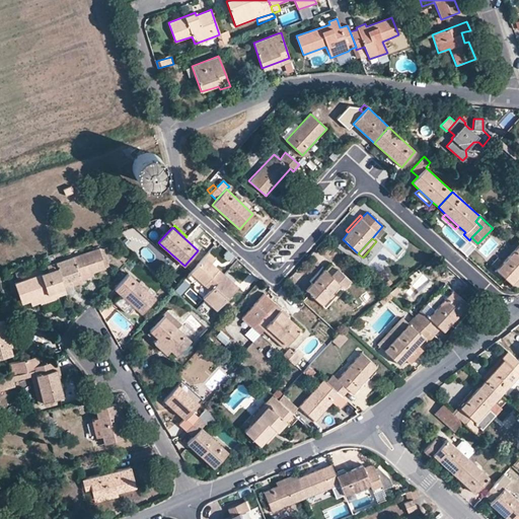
[(518,277),(518,276),(518,243),(497,270),(512,284),(518,277)]
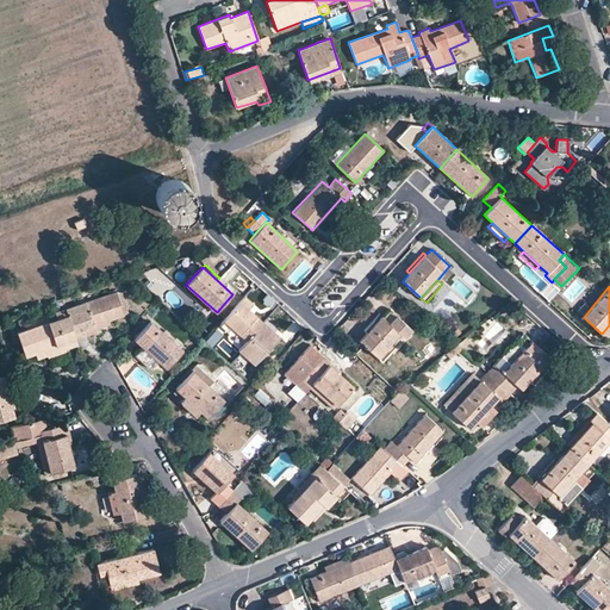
[(98,298),(76,306),(64,310),(67,316),(74,337),(110,325),(110,322),(123,316),(116,292),(98,298)]
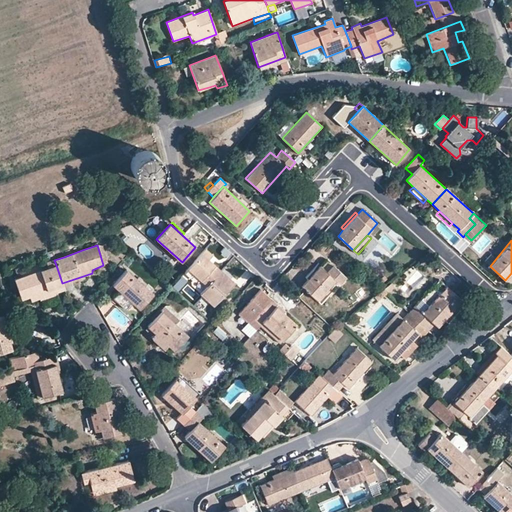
[(63,252),(64,257),(82,250),(81,246),(63,252)]
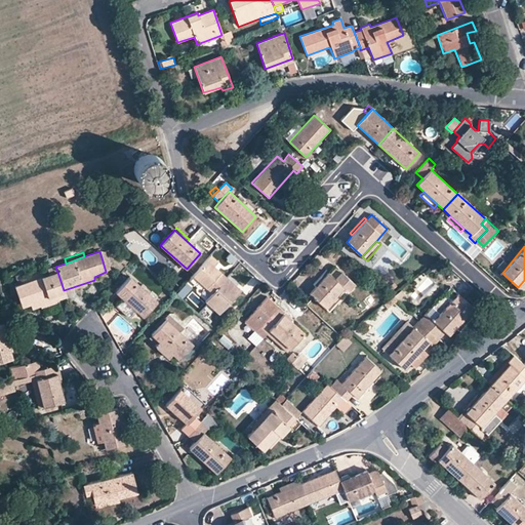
[(193,275),(188,279),(196,286),(200,282),(212,293),(205,301),(219,314),(241,290),(214,267),(217,263),(210,255),(202,265),(193,275)]
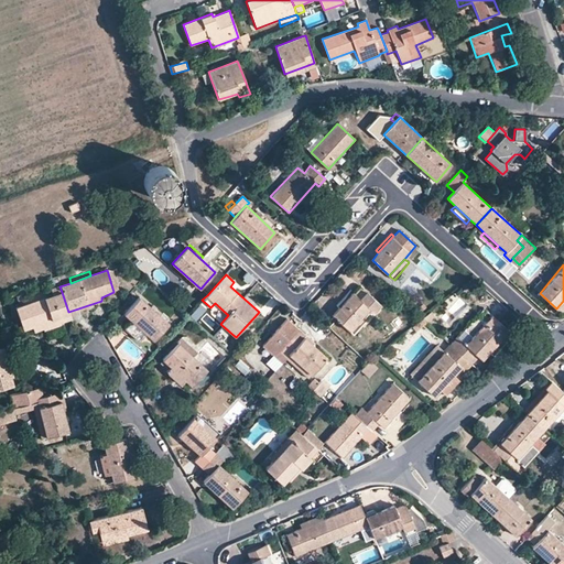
[(207,295),(217,284),(212,280),(207,284),(206,282),(201,289),(207,295)]
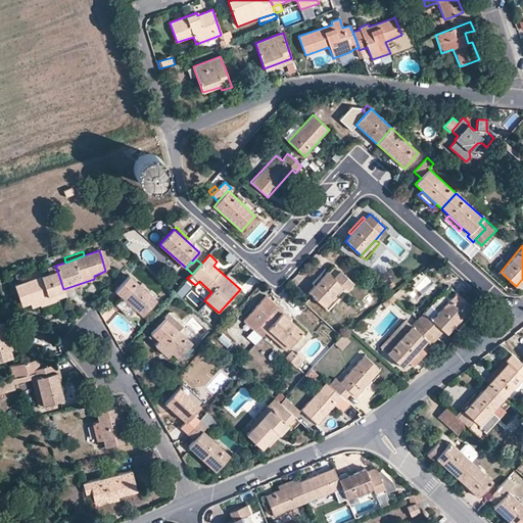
[(48,274),(57,271),(55,266),(47,268),(48,274)]
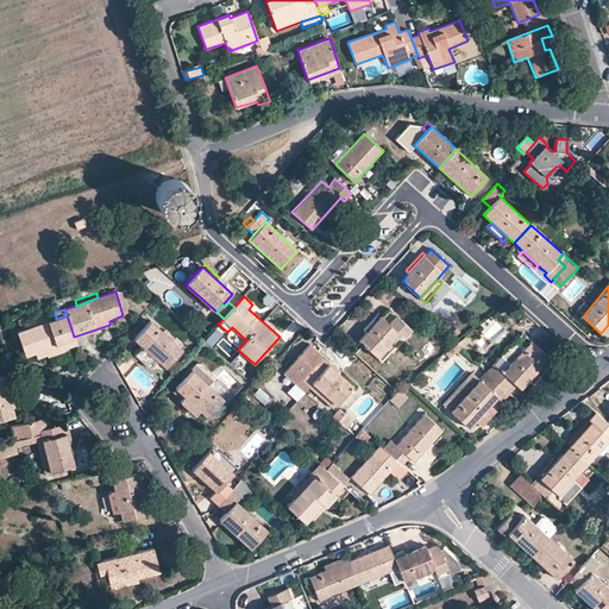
[(67,315),(56,319),(17,333),(25,357),(35,353),(76,340),(74,337),(67,315)]
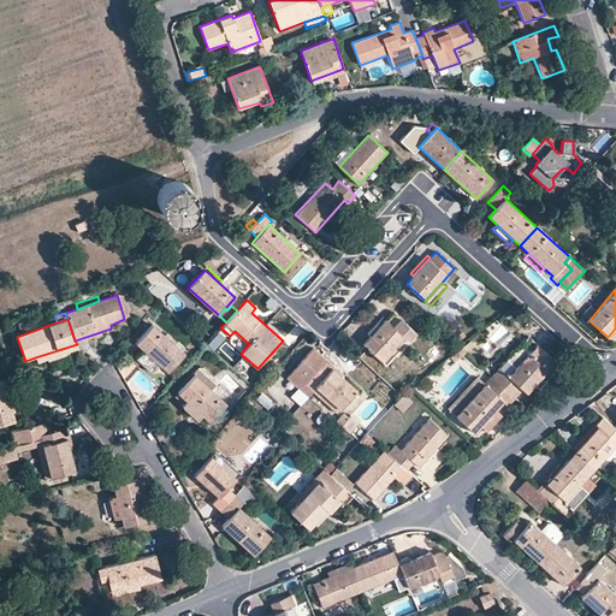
[(400,319),(392,327),(403,337),(408,342),(415,333),(400,319)]
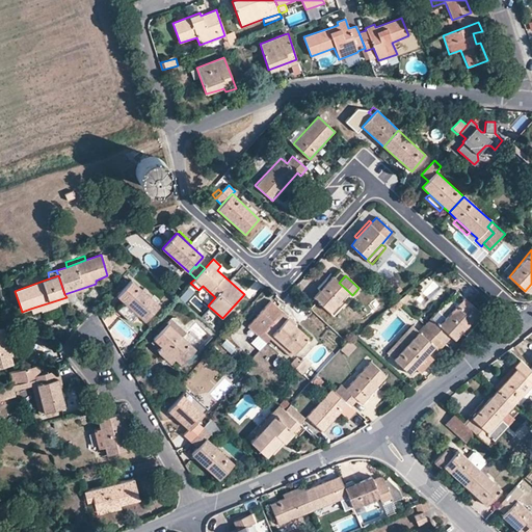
[(348,291),(339,283),(331,276),(313,297),(329,312),(338,303),(348,291)]
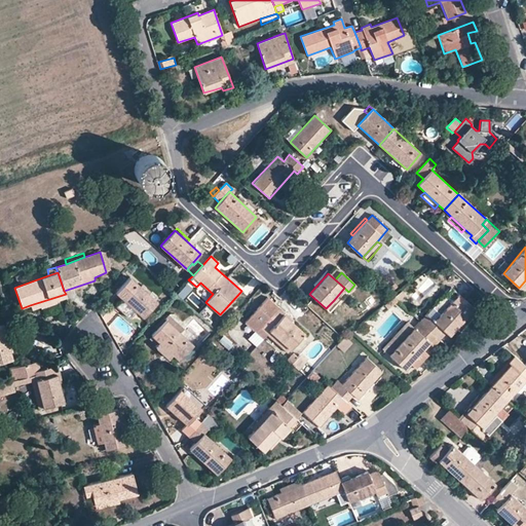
[(122,299),(136,311),(143,318),(157,301),(129,277),(115,293),(122,299)]
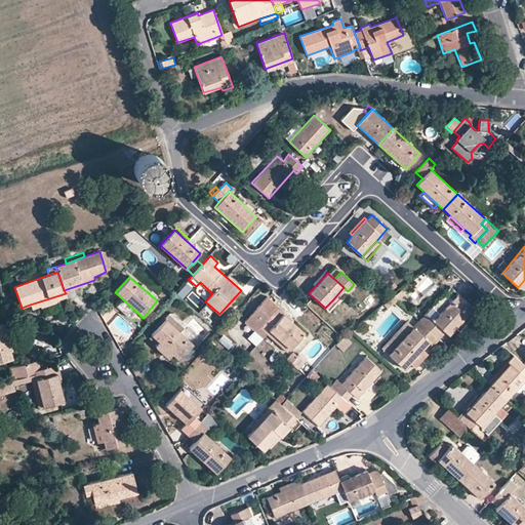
[(400,290),(392,296),(397,300),(404,294),(400,290)]
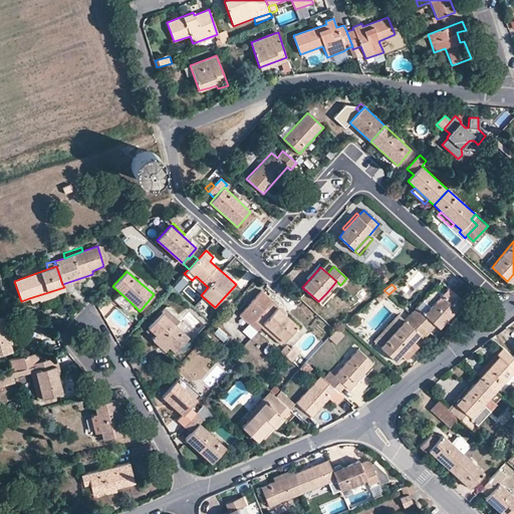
[(30,304),(65,292),(64,287),(29,298),(30,304)]
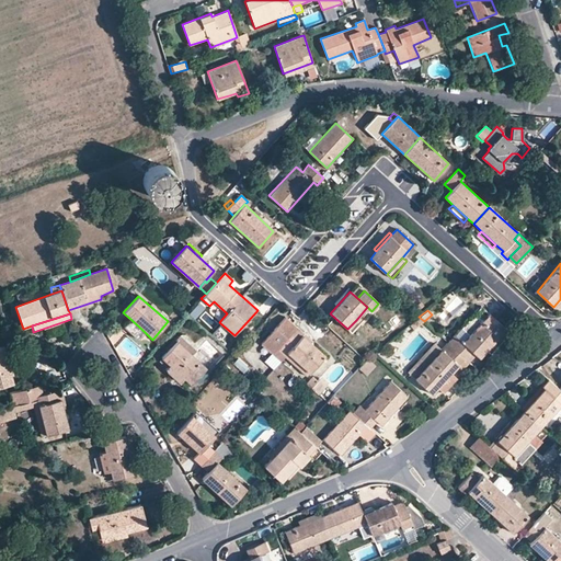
[(506,329),(489,313),(482,320),(476,313),(461,328),(470,334),(462,342),(455,335),(454,335),(447,342),(448,342),(470,362),(477,354),(480,358),(506,329)]
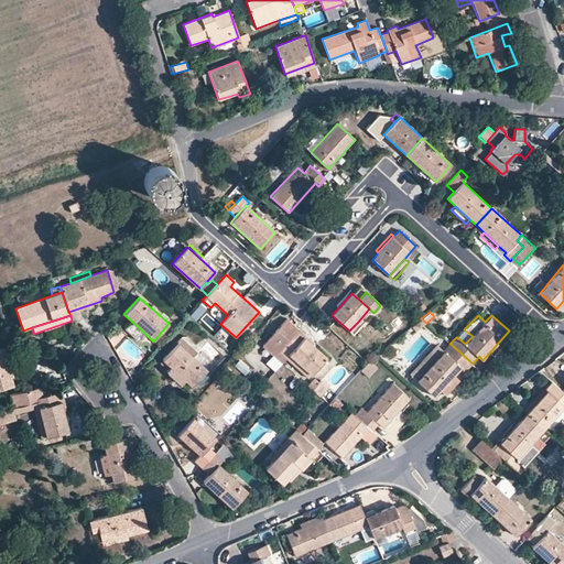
[(313,344),(286,320),(261,347),(272,356),(280,364),(284,358),(289,355),(311,375),(325,358),(311,346),(313,344)]
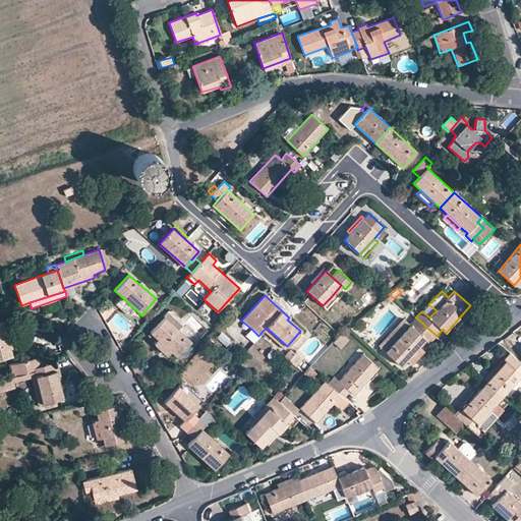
[(134,308),(121,296),(117,300),(130,311),(134,308)]
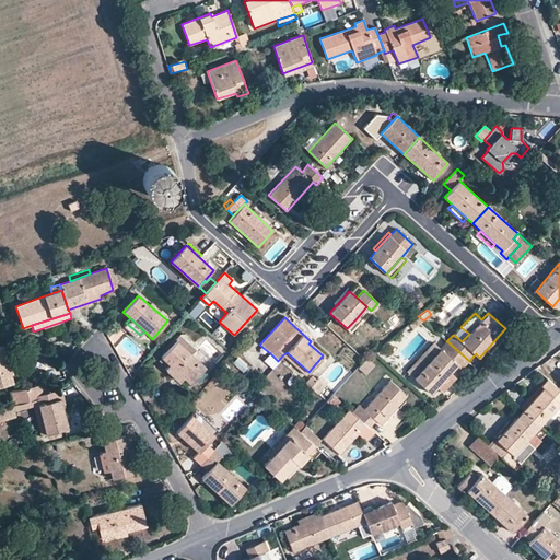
[(360,323),(356,319),(347,328),(351,333),(360,323)]
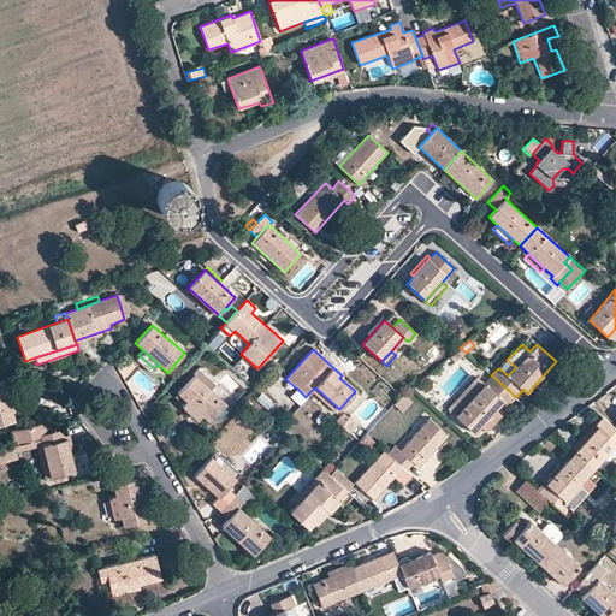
[(241,374),(250,367),(244,360),(235,367),(241,374)]
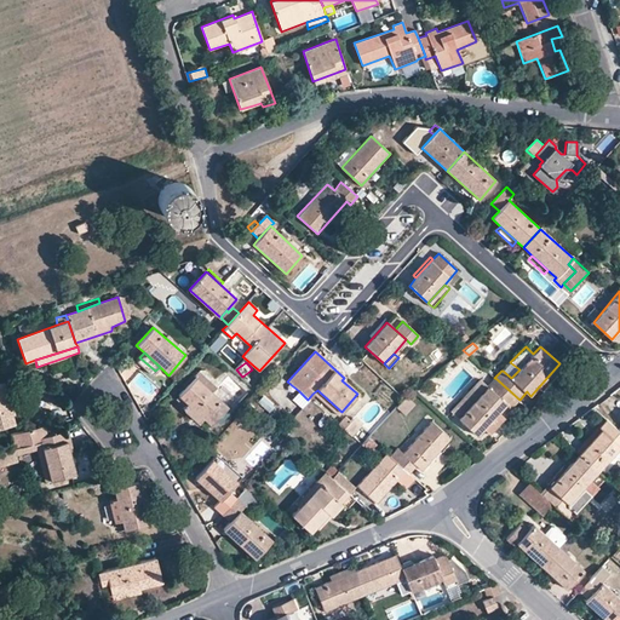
[(520,369),(510,362),(503,371),(511,378),(520,369)]
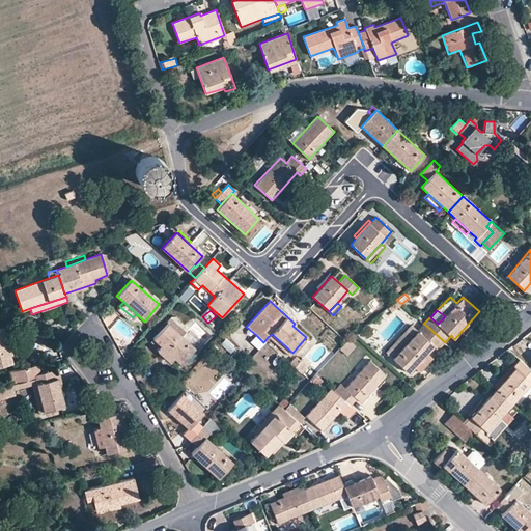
[(156,351),(170,363),(174,359),(180,364),(194,348),(167,324),(152,339),(160,345),(156,351)]
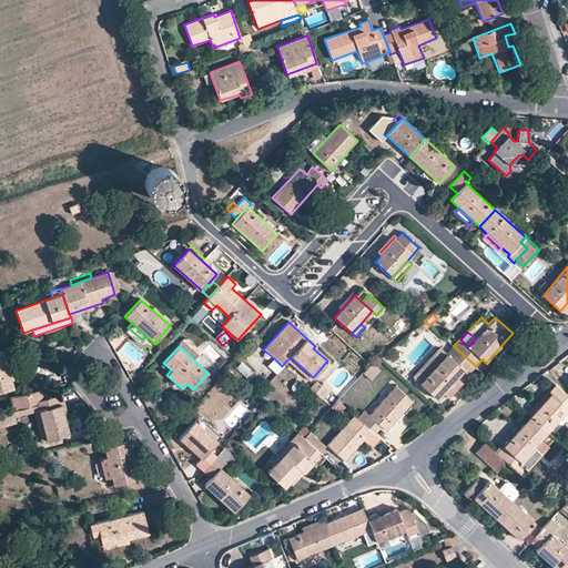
[(476,366),(454,346),(446,354),(419,383),(437,399),(444,393),(456,378),(464,369),(468,374),(476,366)]
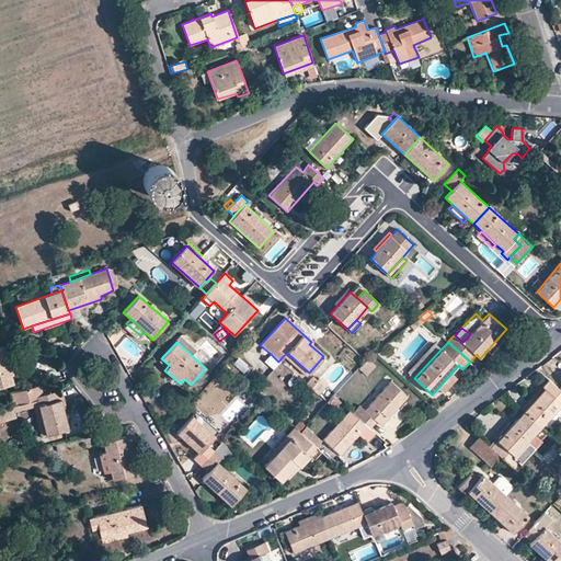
[(0,345),(0,386),(12,384),(4,354),(10,353),(7,344),(0,345)]
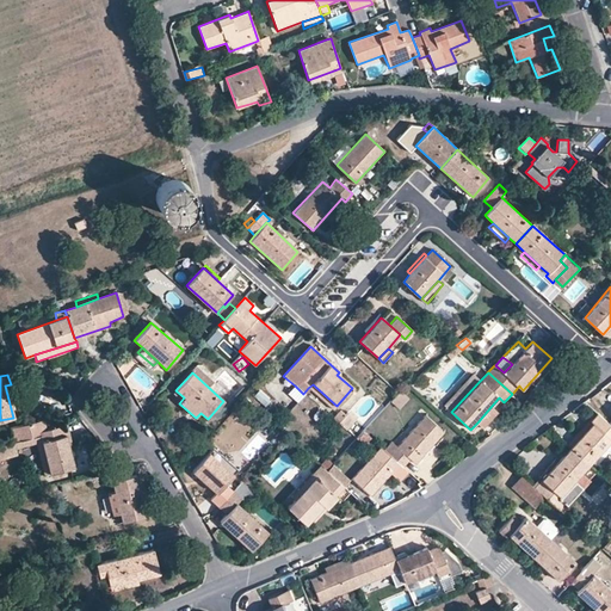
[(337,406),(313,384),(308,388),(332,409),(337,406)]
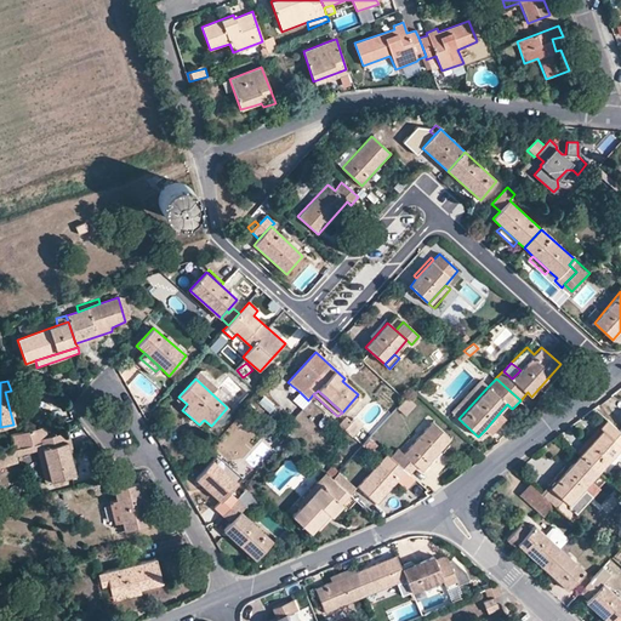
[(404,411),(417,397),(410,391),(403,397),(396,405),(404,411)]
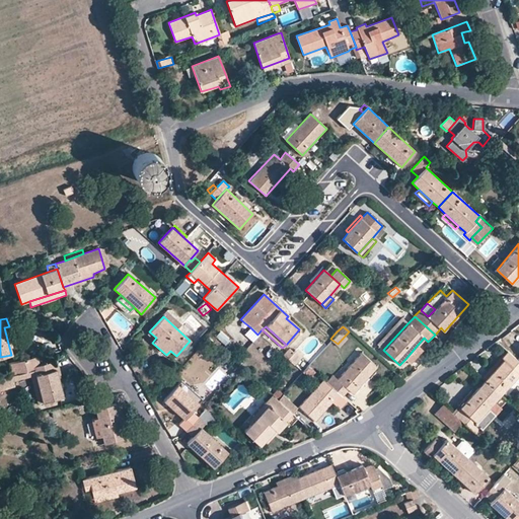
[(257,335),(250,327),(243,335),(251,342),(257,335)]
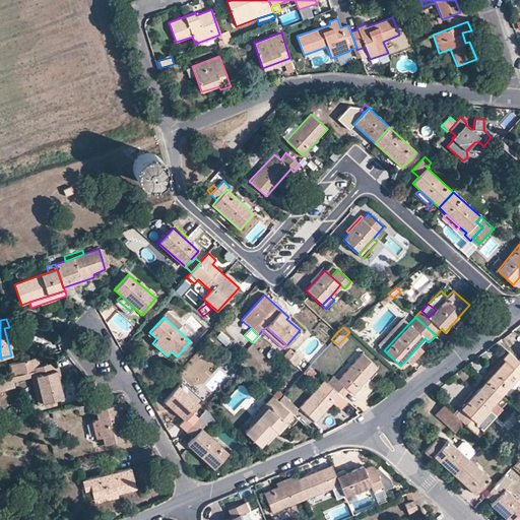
[(220,333),(216,339),(229,346),(233,340),(220,333)]
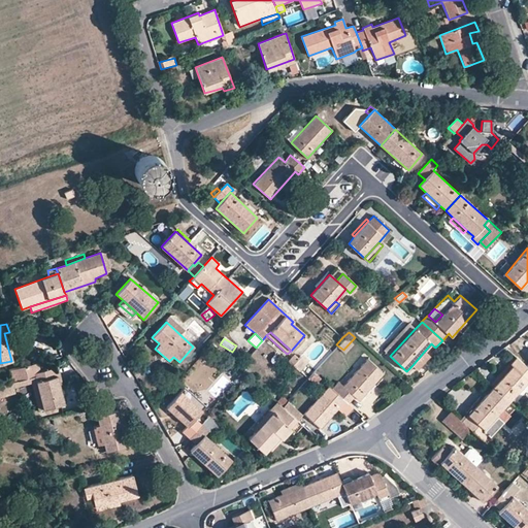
[(8,350),(11,361),(17,360),(13,348),(8,350)]
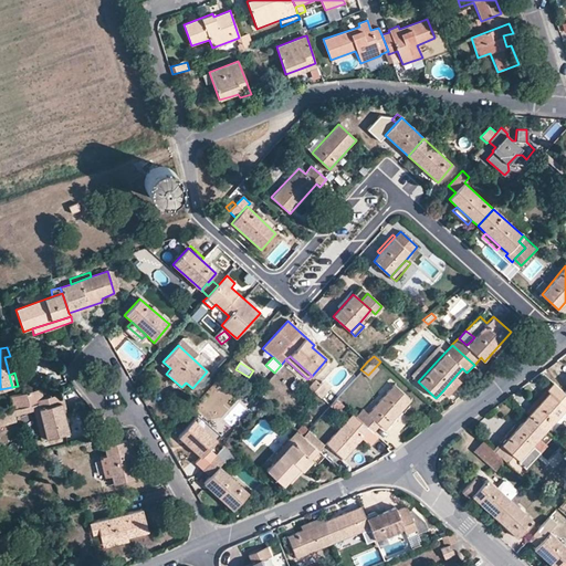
[(459,380),(454,377),(442,391),(447,394),(459,380)]
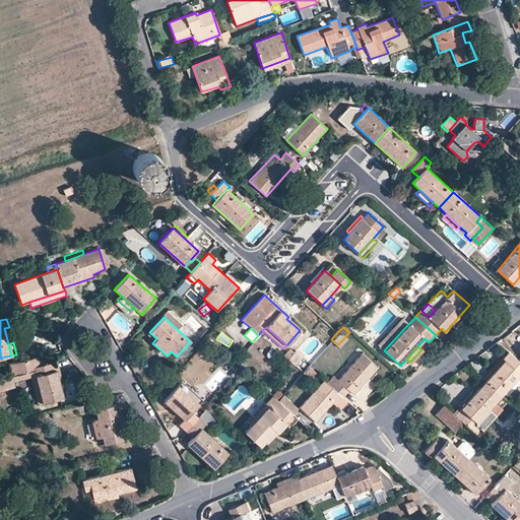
[(299,358),(289,349),(284,355),(293,364),(299,358)]
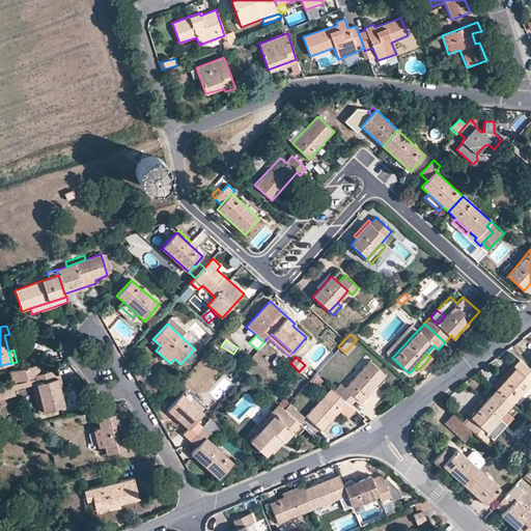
[(530,369),(519,359),(512,365),(514,367),(495,389),(512,404),(530,383),(530,369)]
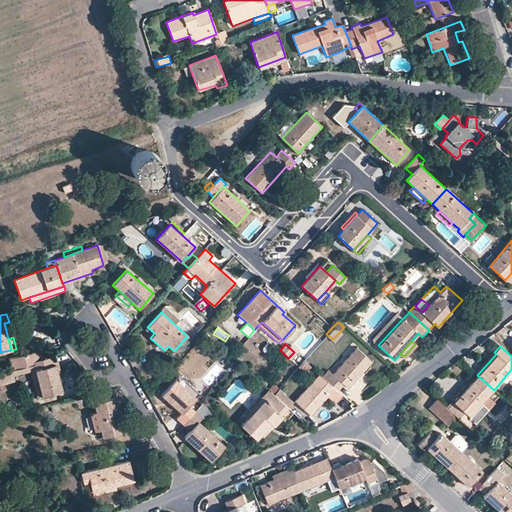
[(372,362),(357,348),(332,375),(328,371),(322,378),(334,388),(338,391),(344,385),(349,389),(372,362)]
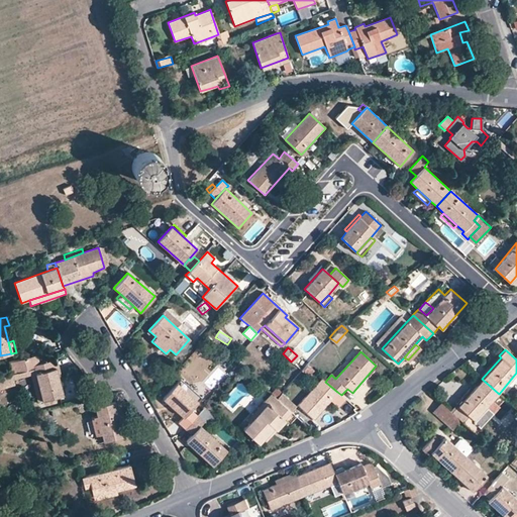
[(36,355),(8,363),(12,380),(30,376),(28,367),(39,365),(36,355)]
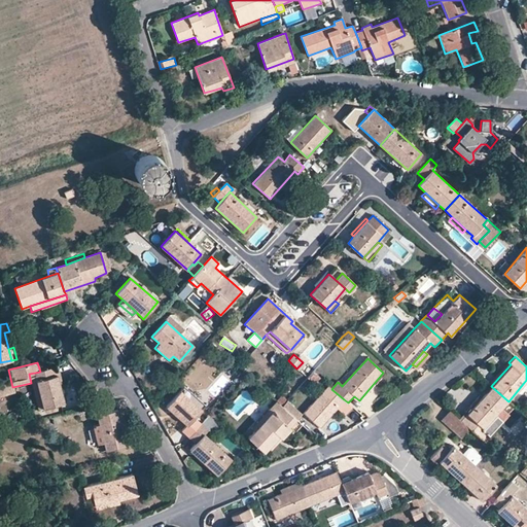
[(58,366),(40,372),(29,374),(31,383),(57,376),(59,386),(62,385),(58,366)]
